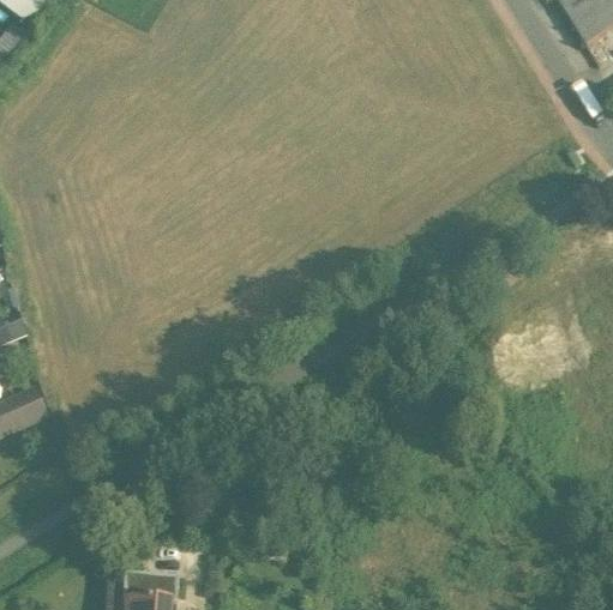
[(0,0),(0,2),(23,19),(55,1),(54,0),(0,0)]
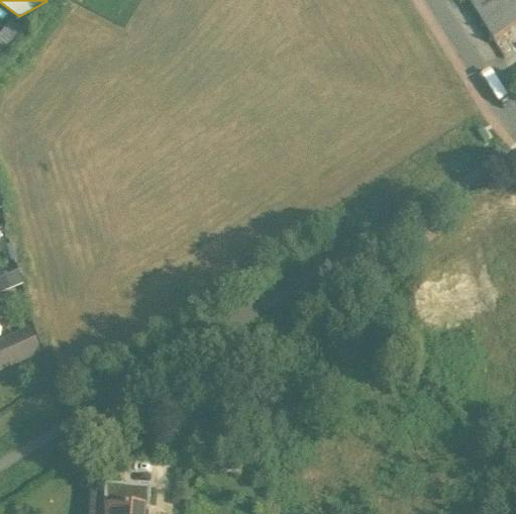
[(471,0),(495,39),(515,25),(515,0),(471,0)]
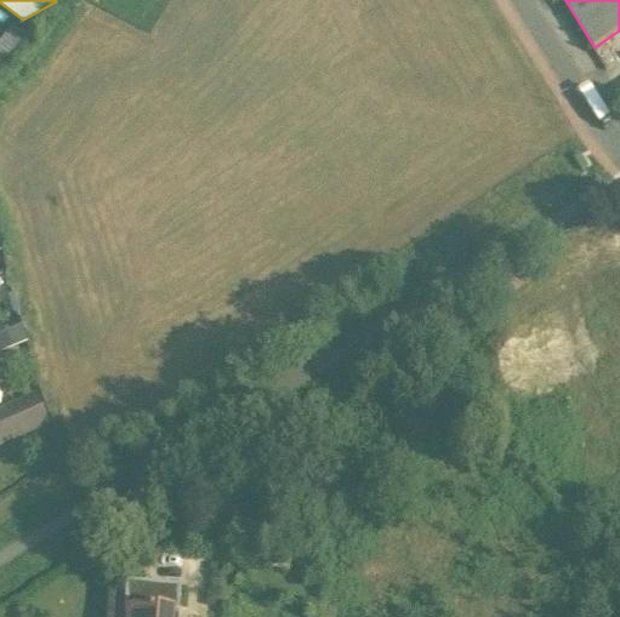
[(23,323),(6,330),(12,347),(28,340),(23,323)]
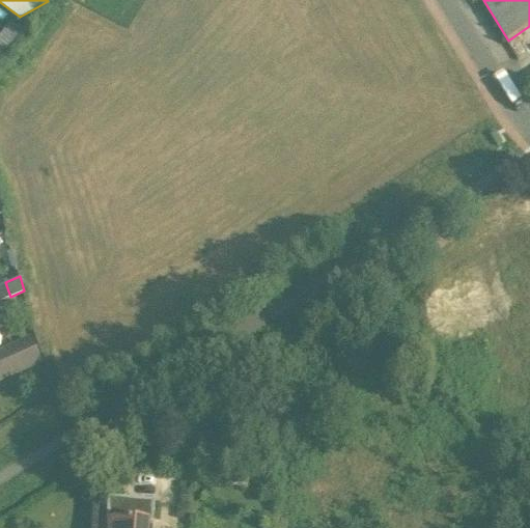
[(5,282),(0,284),(0,301),(10,297),(5,282)]
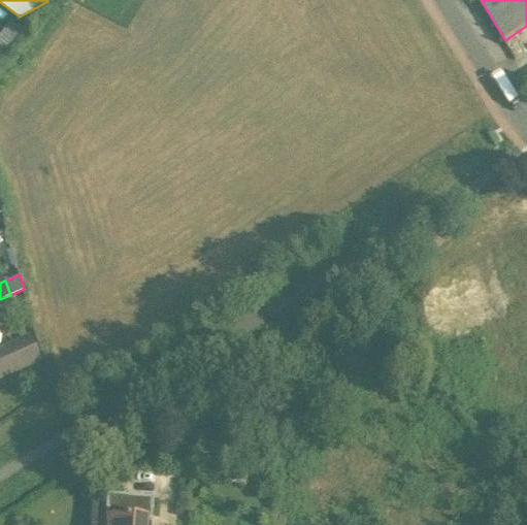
[(30,336),(0,349),(0,376),(40,359),(30,336)]
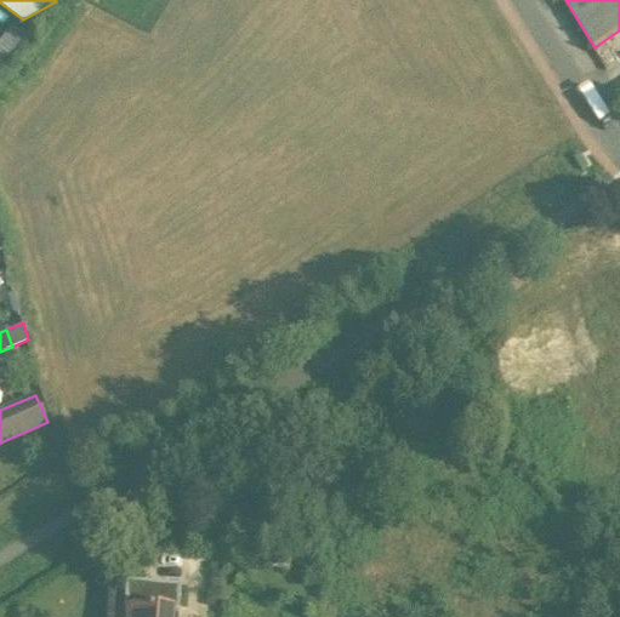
[(182,584),(128,580),(126,592),(128,592),(126,607),(174,611),(180,611),(180,595),(181,595),(182,584)]
